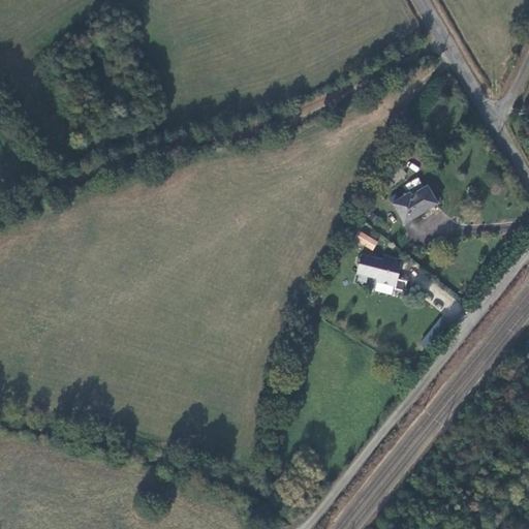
[(402,168),(390,179),(395,184),(407,175),(402,168)]
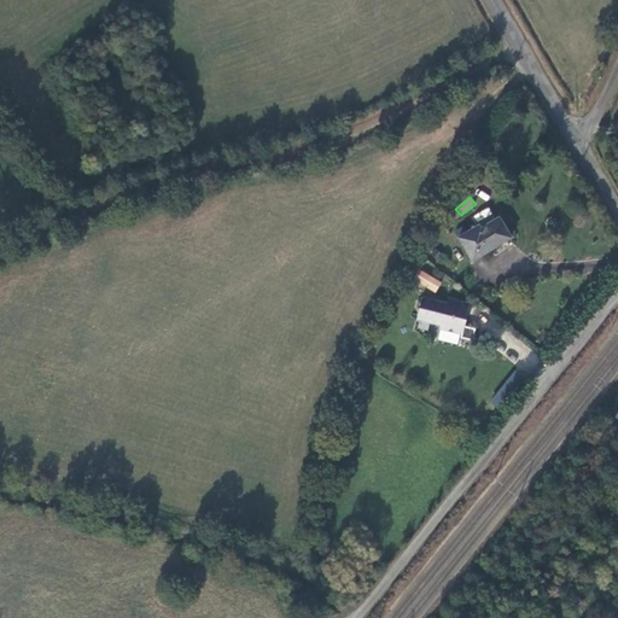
[(444,229),(461,215),(455,209),(439,222),(444,229)]
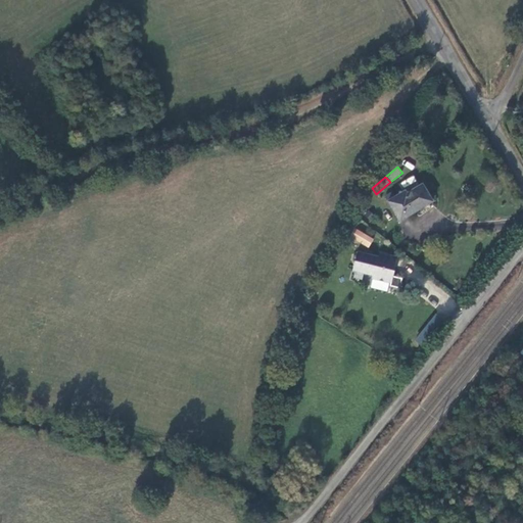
[(405,189),(417,185),(414,177),(401,181),(405,189)]
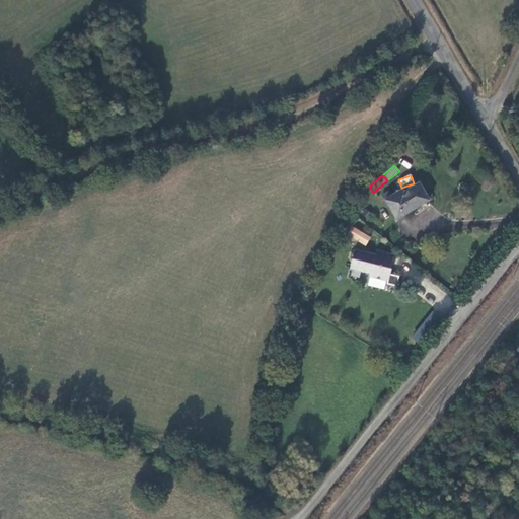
[(396,220),(430,200),(419,182),(403,193),(401,190),(384,200),(396,220)]
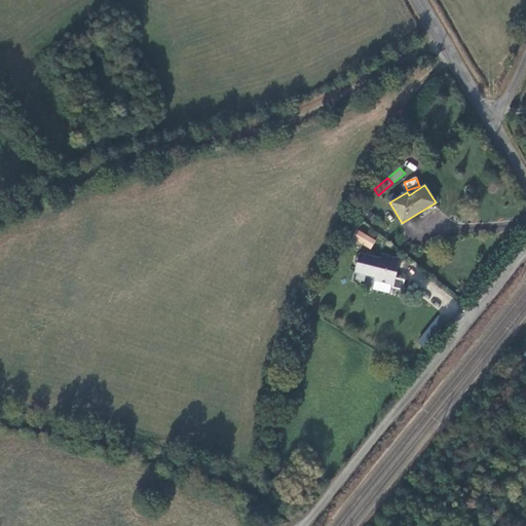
[(358,229),(352,238),(371,249),(376,240),(358,229)]
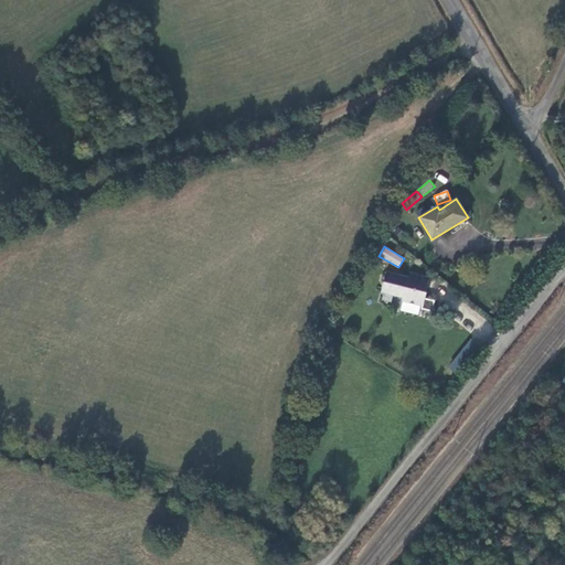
[(409,278),(386,273),(381,292),(403,298),(402,301),(423,306),(422,309),(432,311),(435,301),(425,299),(427,291),(425,291),(428,278),(409,274),(409,278)]
